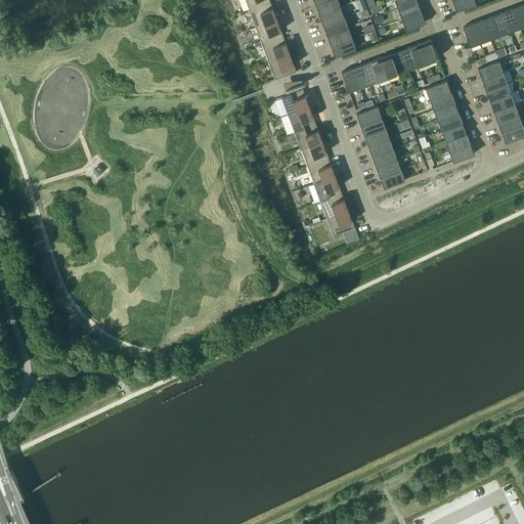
[(271,4),(269,0),(246,0),(251,12),(271,4)]
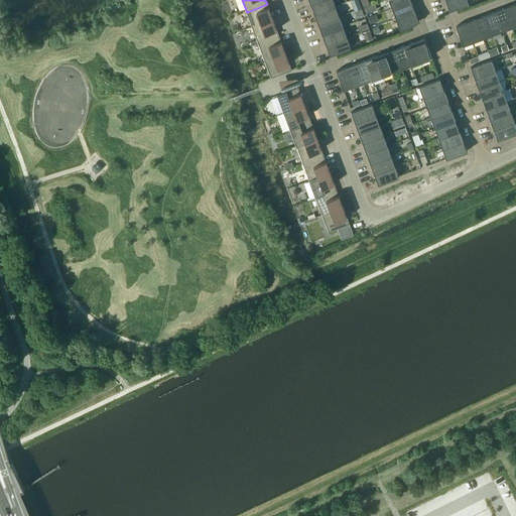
[(335,6),(333,0),(318,0),(310,3),(314,13),(335,6)]
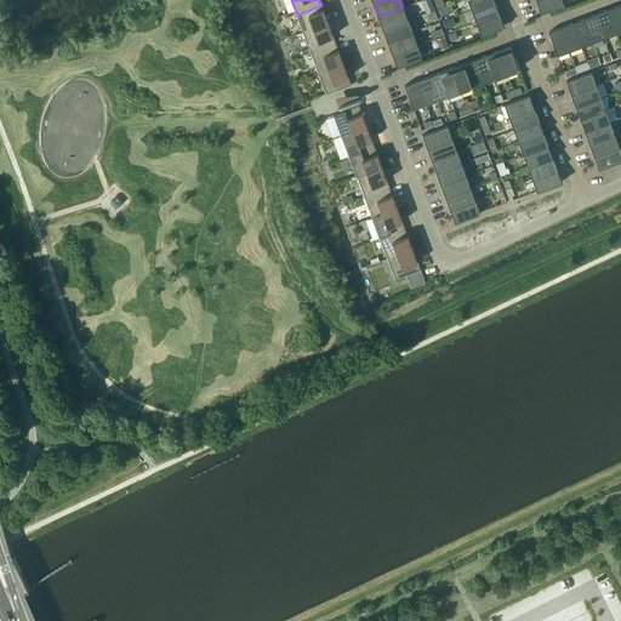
[(564,4),(562,0),(536,0),(541,12),(564,4)]
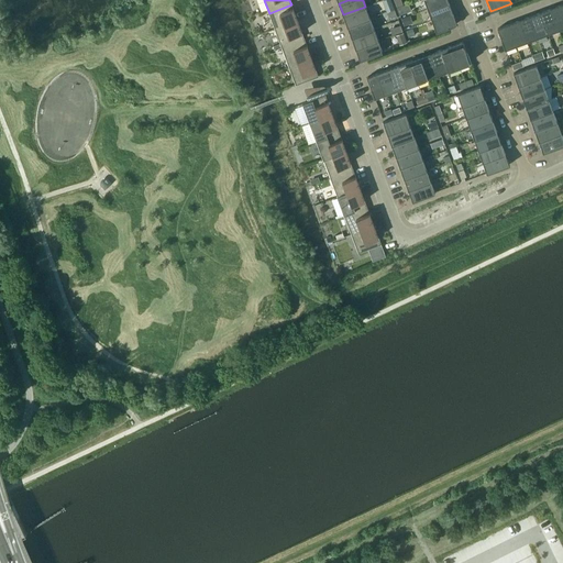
[(453,12),(449,1),(428,9),(432,20),(453,12)]
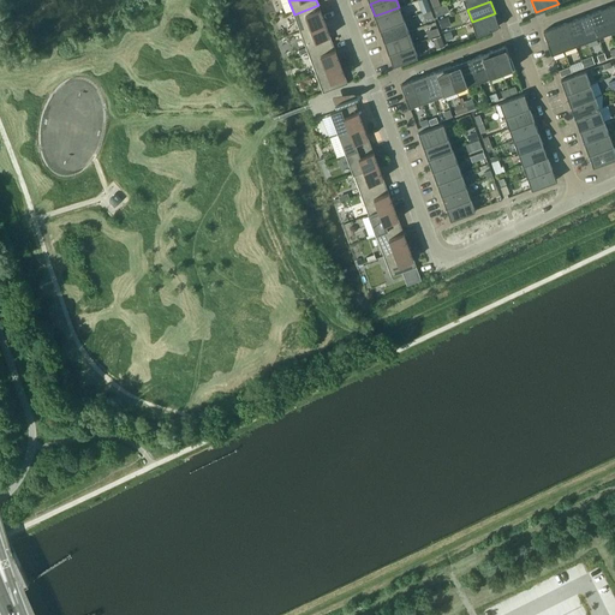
[(294,15),(302,34),(326,24),(318,5),(294,15)]
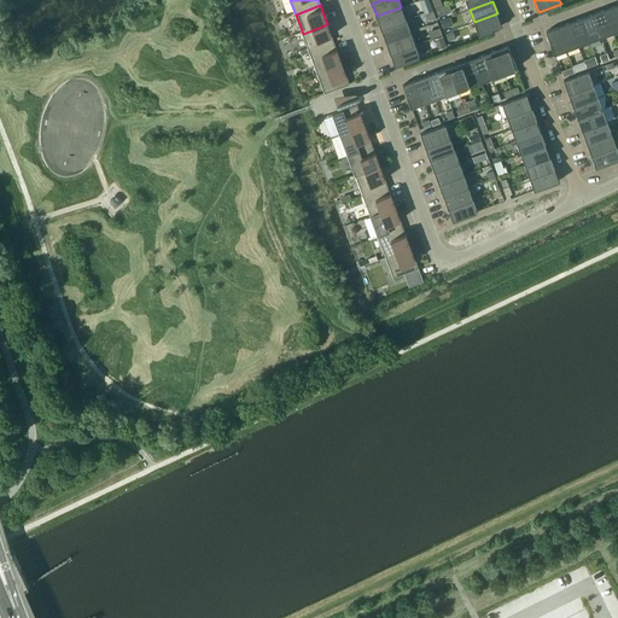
[(436,9),(439,16),(447,12),(444,5),(436,9)]
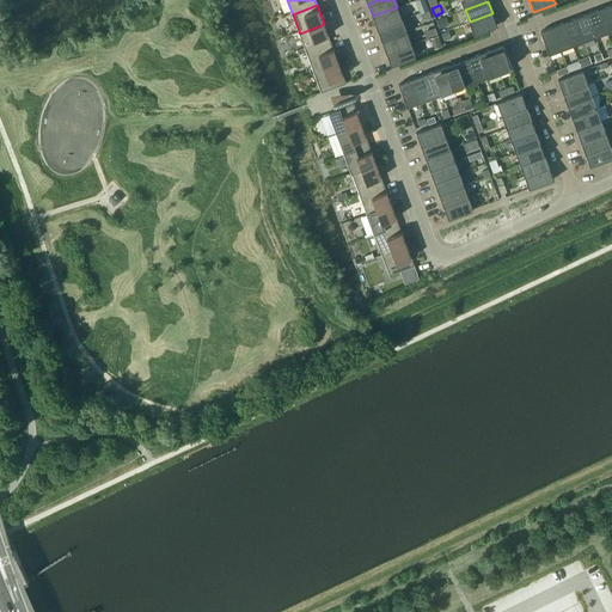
[(611,10),(610,5),(599,10),(607,31),(611,29),(611,10)]
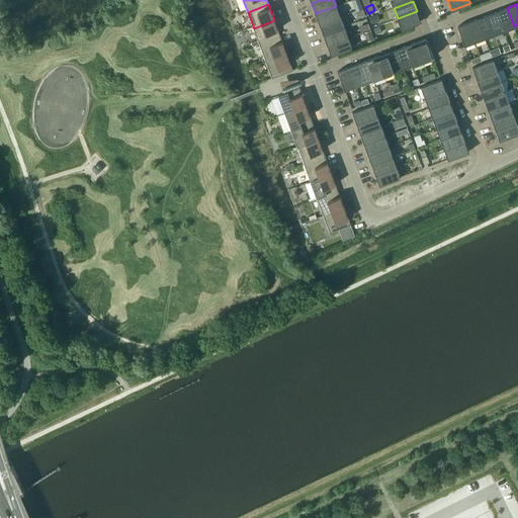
[(316,13),(320,23),(340,16),(336,6),(316,13)]
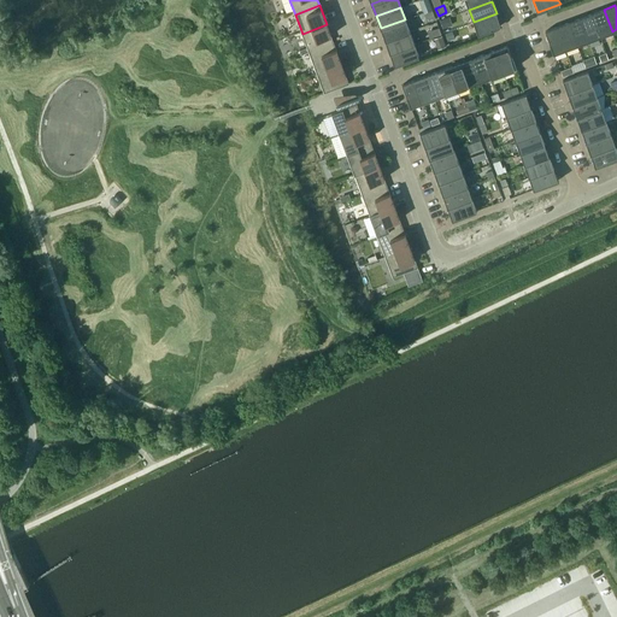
[(604,10),(592,13),(600,36),(612,31),(604,10)]
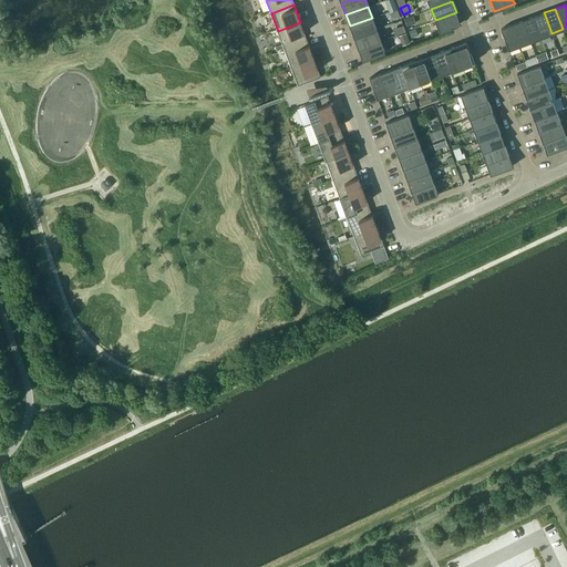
[(460,23),(456,12),(435,20),(440,31),(460,23)]
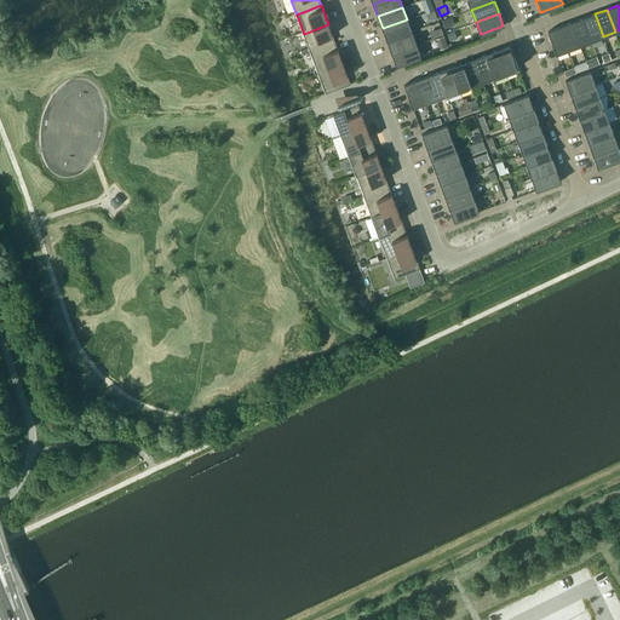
[(592,40),(603,36),(595,13),(584,18),(592,40)]
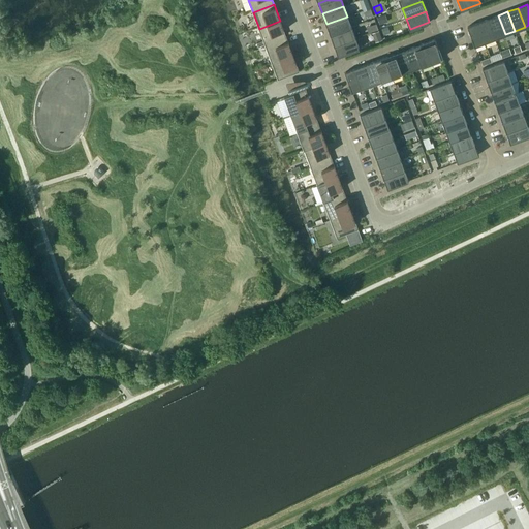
[(498,16),(488,20),(495,38),(505,34),(498,16)]
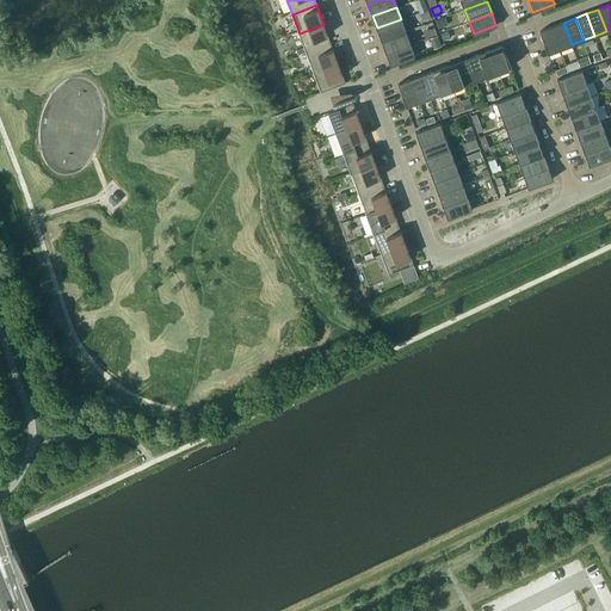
[(406,31),(401,19),(377,28),(382,41),(406,31)]
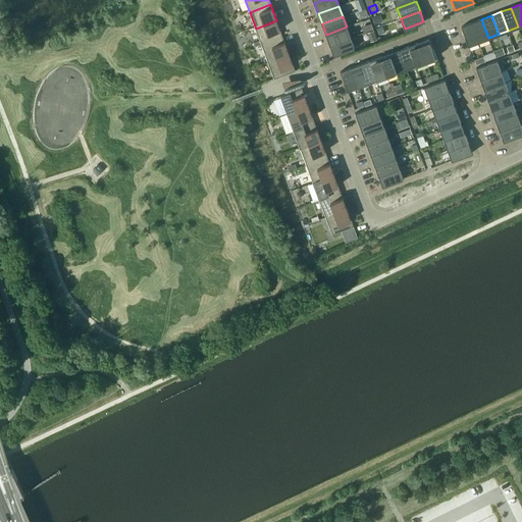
[(481,19),(471,22),(478,42),(488,38),(481,19)]
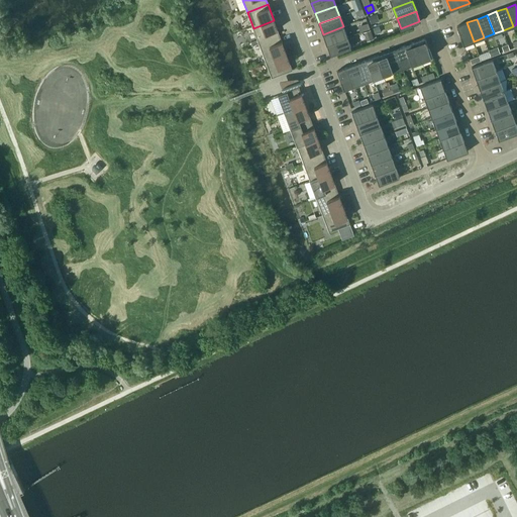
[(280,37),(274,20),(253,28),(260,44),(280,37)]
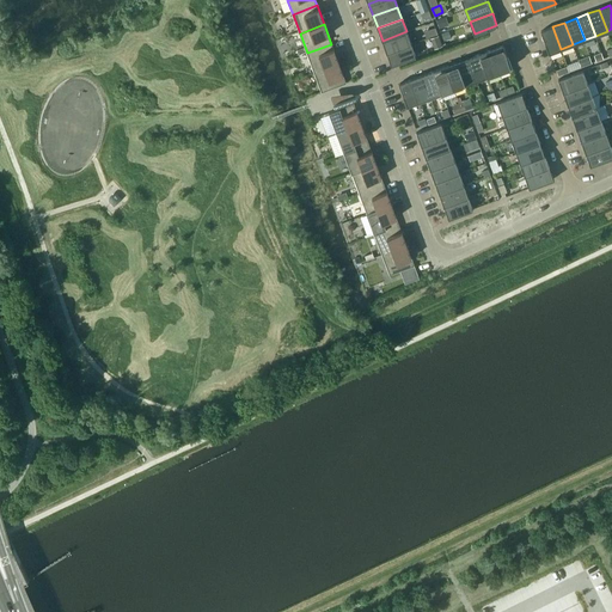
[(549,53),(561,49),(552,26),(542,31),(549,53)]
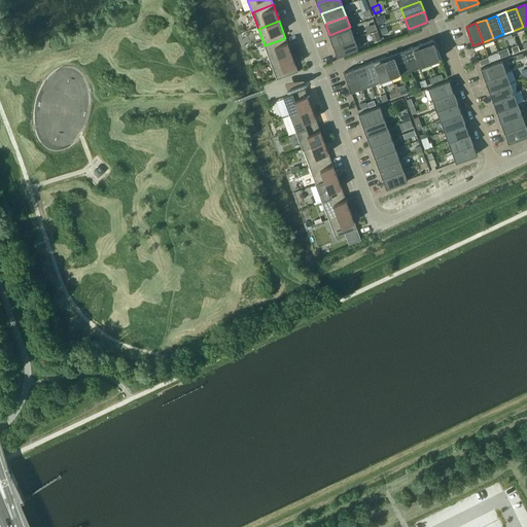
[(380,29),(383,35),(389,33),(386,26),(380,29)]
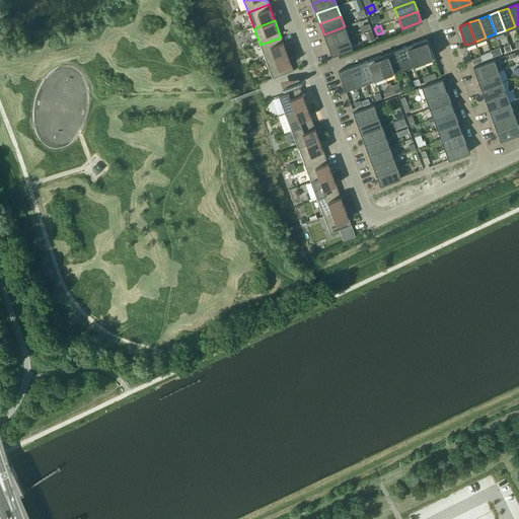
[(324,34),(327,45),(349,36),(345,26),(324,34)]
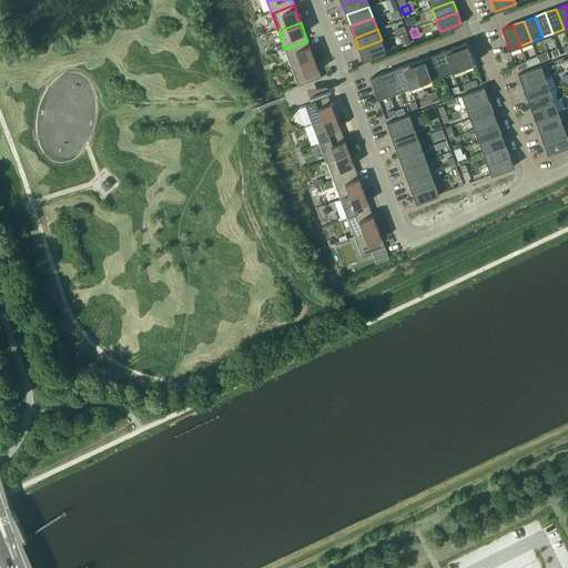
[(407,32),(399,36),(403,46),(411,42),(407,32)]
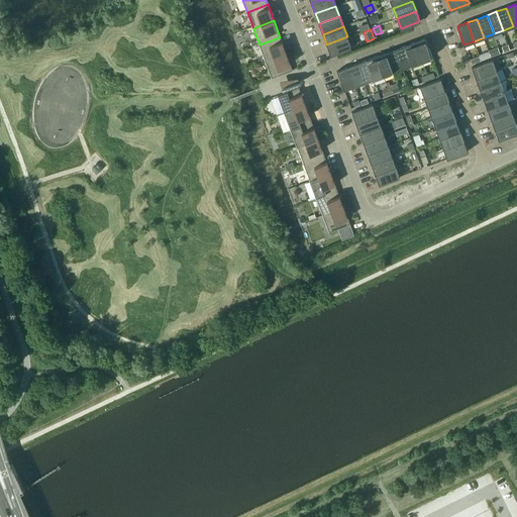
[(351,47),(347,36),(326,44),(330,55),(351,47)]
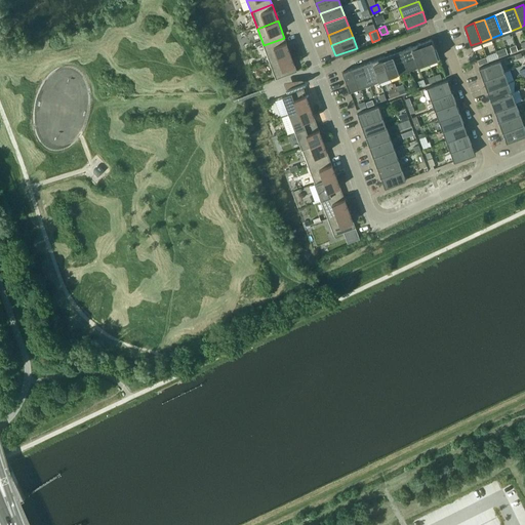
[(264,45),(270,63),(291,54),(284,38),(264,45)]
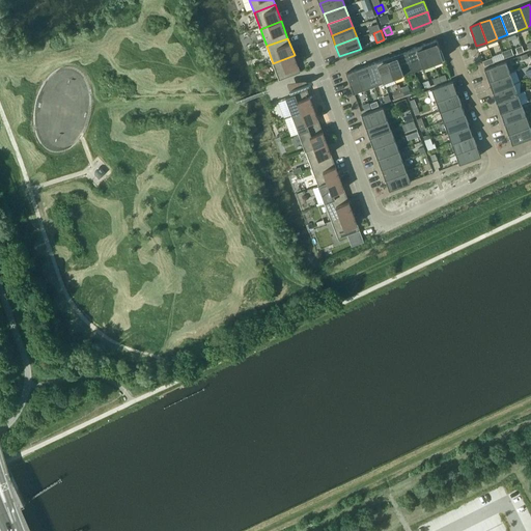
[(437,38),(426,43),(434,62),(444,58),(437,38)]
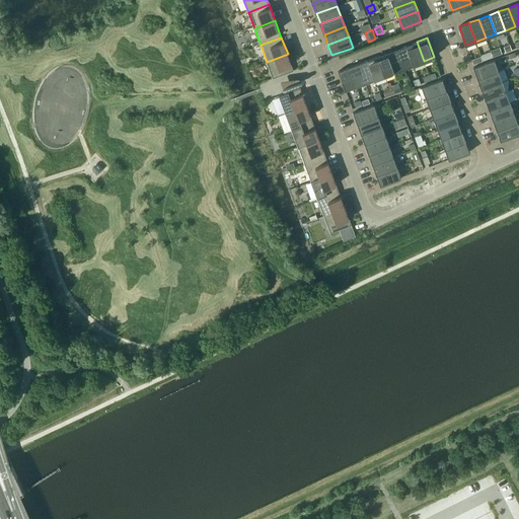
[(406,46),(414,64),(424,61),(417,42),(406,46)]
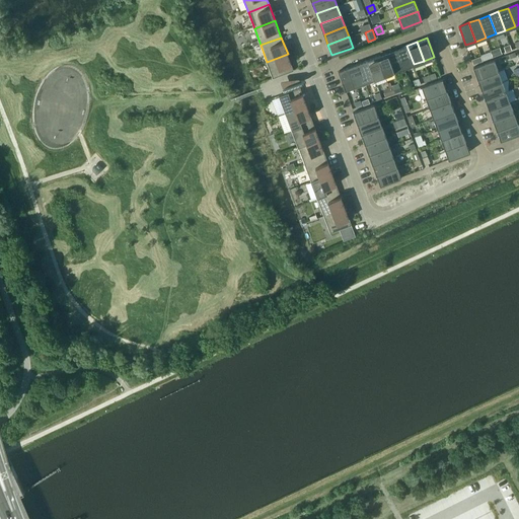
[(406,46),(397,49),(404,68),(414,64),(406,46)]
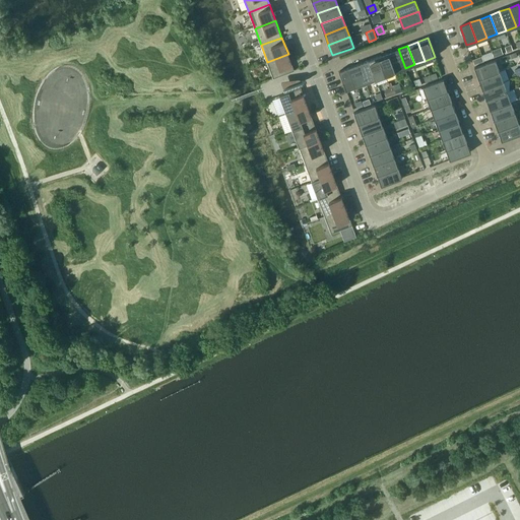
[(388,53),(395,72),(405,68),(398,49),(388,53)]
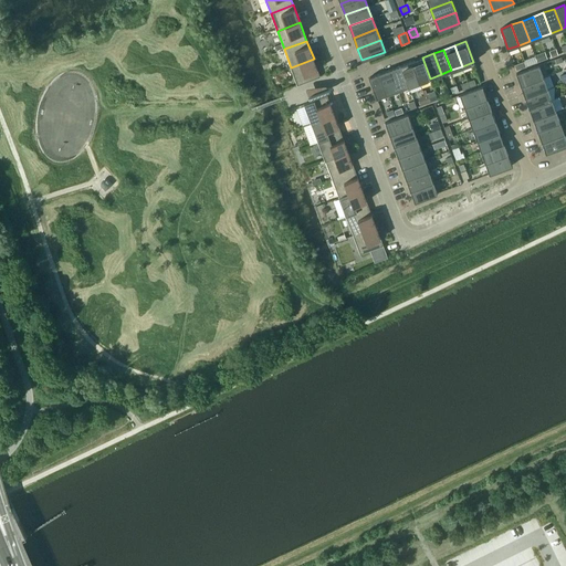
[(411,61),(419,82),(430,79),(422,58),(411,61)]
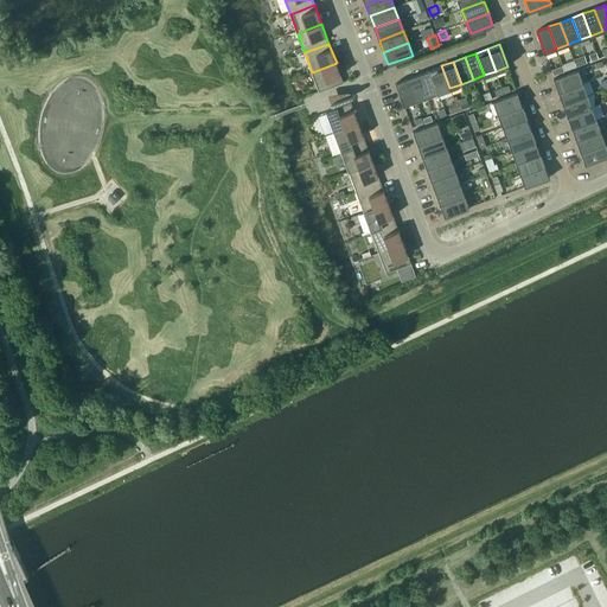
[(343,81),(337,63),(312,72),(319,91),(344,82),(343,81)]
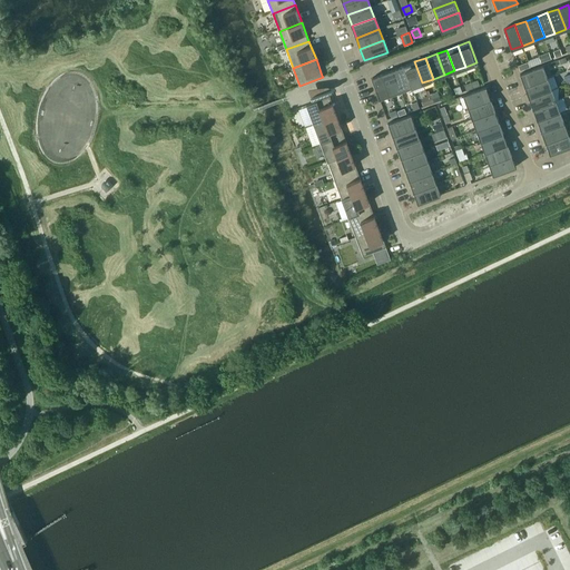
[(404,66),(412,87),(422,82),(414,61),(404,66)]
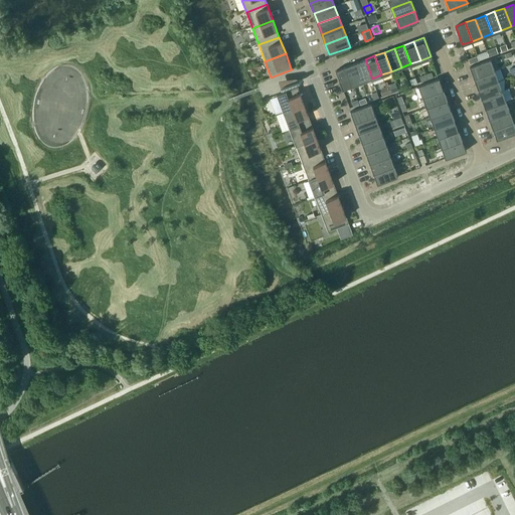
[(468,58),(470,63),(479,60),(477,55),(468,58)]
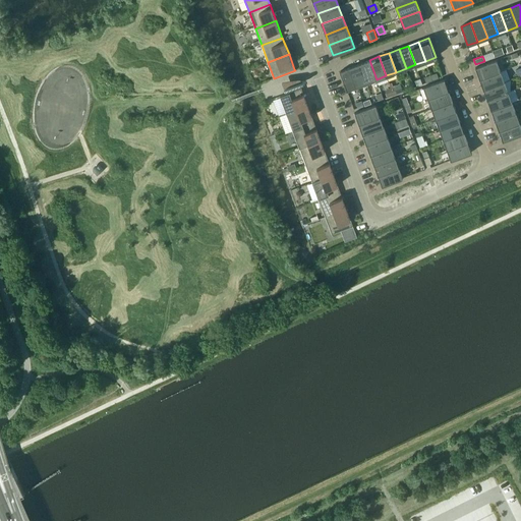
[(359,64),(366,82),(377,79),(369,60),(359,64)]
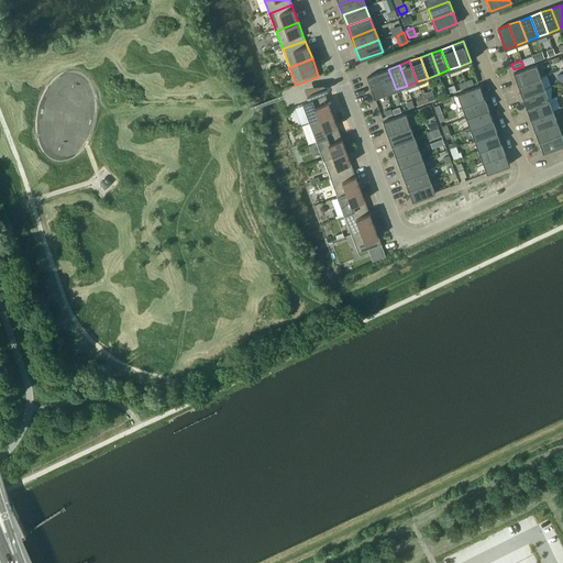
[(514,73),(518,85),(540,76),(536,65),(514,73)]
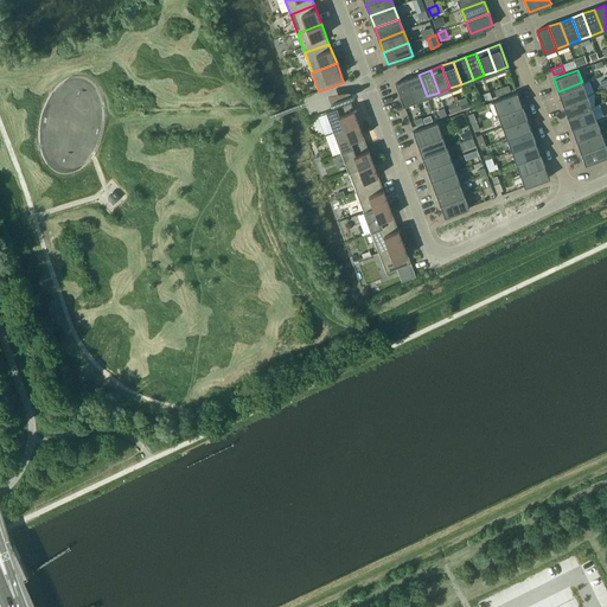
[(408,78),(416,101),(427,96),(419,75),(408,78)]
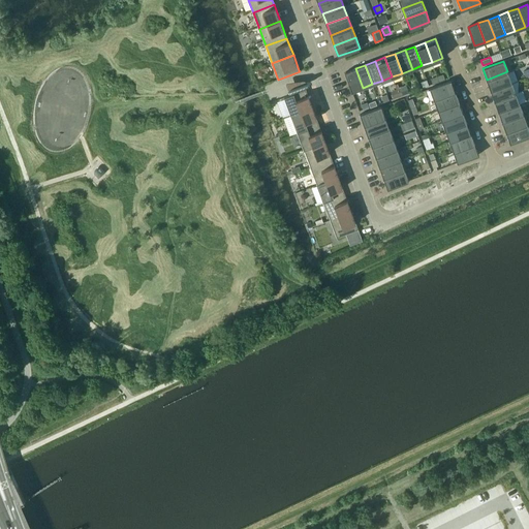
[(352,92),(352,91),(363,88),(355,68),(345,72),(352,92)]
